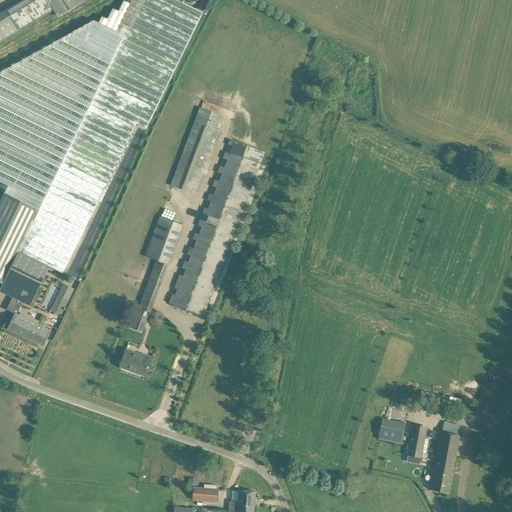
[(39,209),(19,252),(49,266),(63,273),(136,124),(145,129),(202,13),(175,0),(131,0),(130,4),(123,1),(119,11),(113,9),(107,19),(101,17),(98,23),(116,31),(115,35),(123,39),(39,209)]
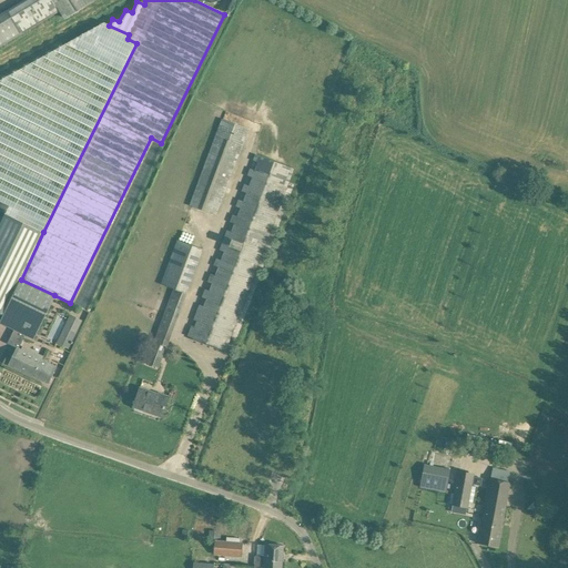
[(52,0),(60,11),(64,20),(97,0),(52,0)]
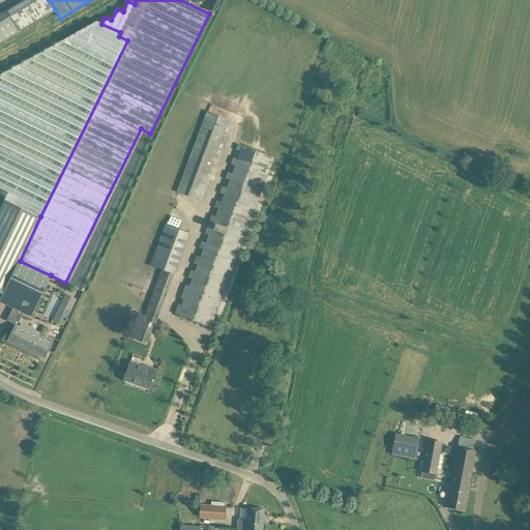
[(0,75),(0,187),(8,193),(5,200),(40,216),(127,40),(119,36),(120,32),(101,24),(96,21),(93,23),(0,75)]
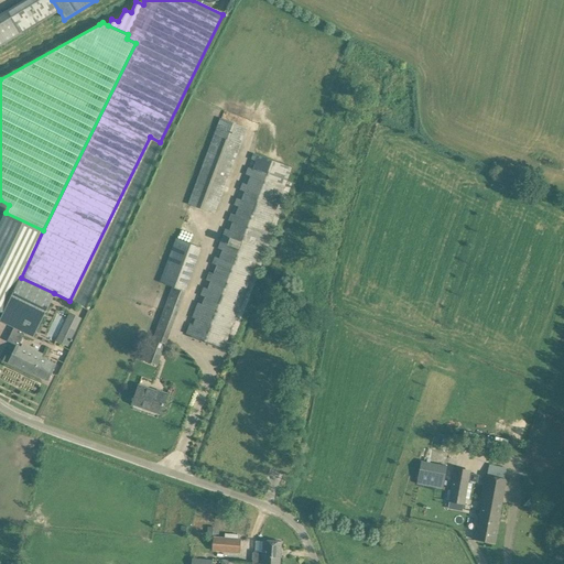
[(214,213),(246,129),(220,119),(188,204),(214,213)]
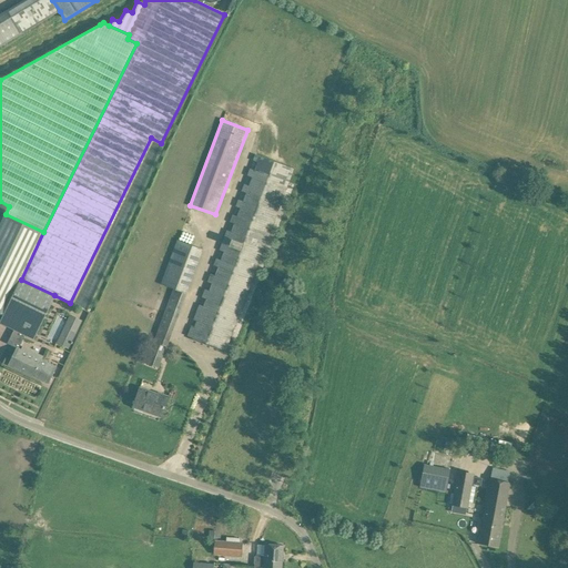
[(256,155),(188,336),(225,350),(293,169),(256,155)]
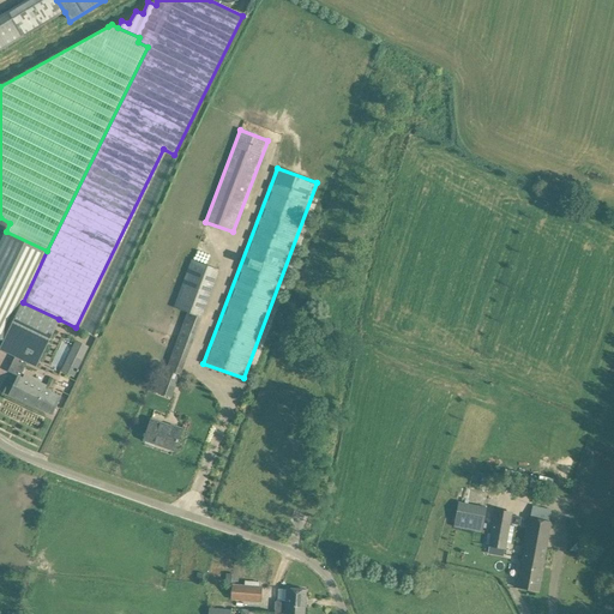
[(6,232),(0,244),(0,338),(4,341),(5,338),(6,337),(18,312),(23,304),(23,302),(47,251),(6,232)]
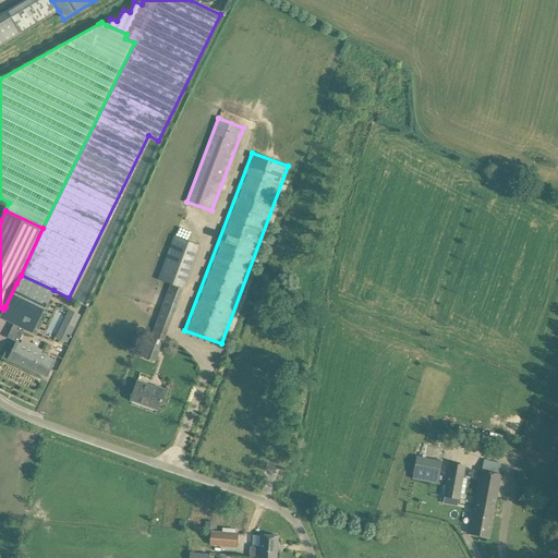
[(183,288),(199,245),(174,237),(158,280),(170,284),(164,302),(152,335),(164,339),(183,288)]
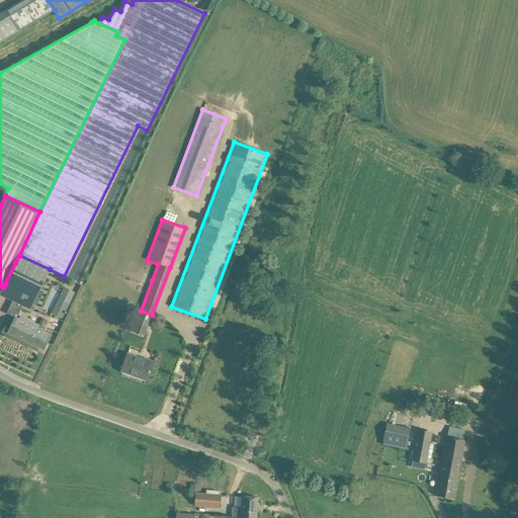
[(3,287),(0,293),(0,294),(13,301),(22,307),(29,310),(34,298),(46,278),(50,269),(19,255),(19,256),(15,263),(5,284),(4,285),(3,287)]
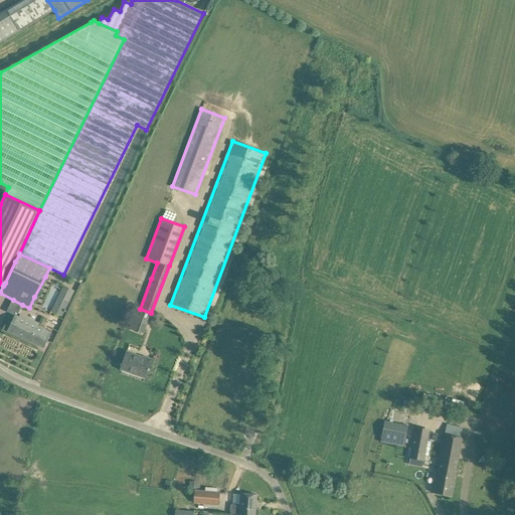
[(74,291),(66,287),(56,307),(64,311),(65,311),(74,291)]
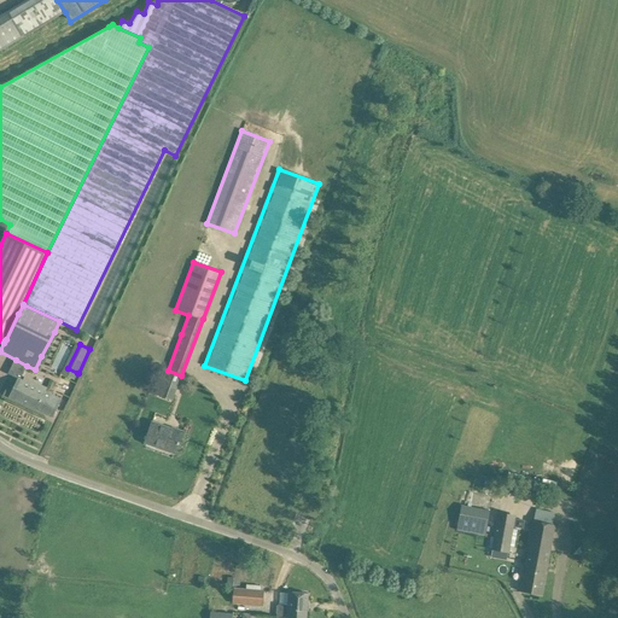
[(30,384),(33,380),(24,377),(23,380),(18,378),(9,397),(53,418),(57,409),(58,407),(59,406),(62,398),(46,391),(30,384)]
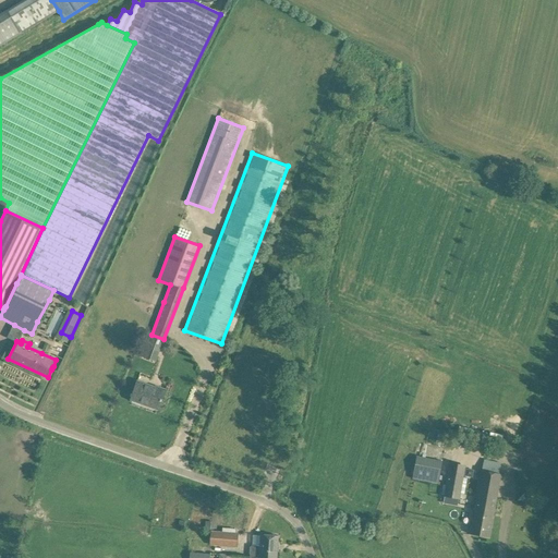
[(159,408),(162,397),(166,389),(156,386),(155,387),(137,381),(131,400),(141,403),(142,401),(159,408)]
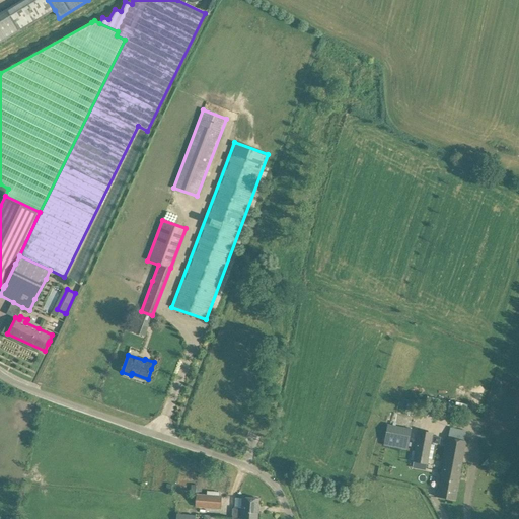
[(409,449),(414,428),(389,423),(384,444),(409,449)]
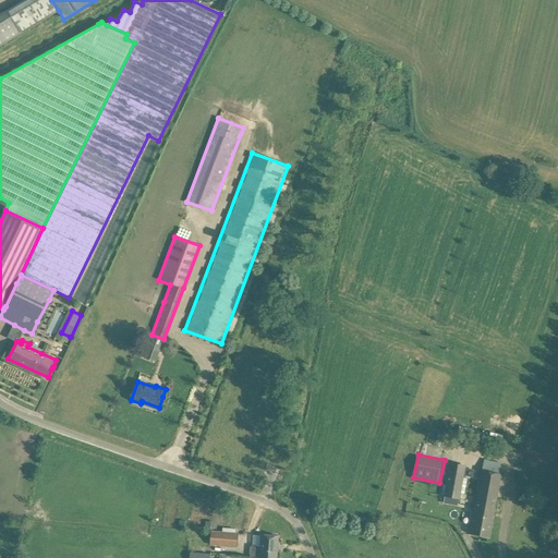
[(501,474),(499,473),(482,470),(475,508),(470,534),(489,537),(493,519),(501,474)]
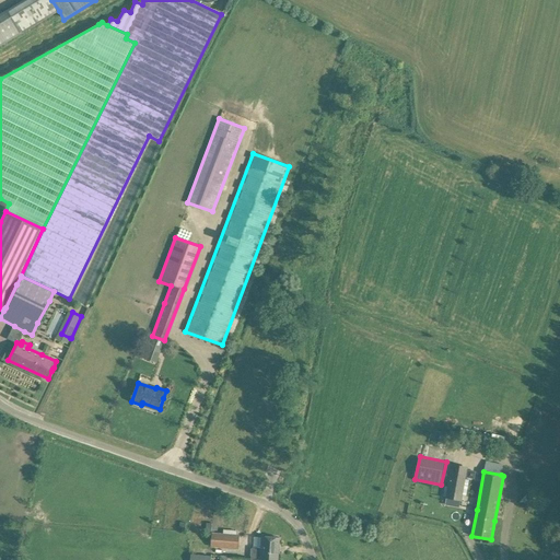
[(463,494),(466,478),(450,475),(446,492),(463,494)]
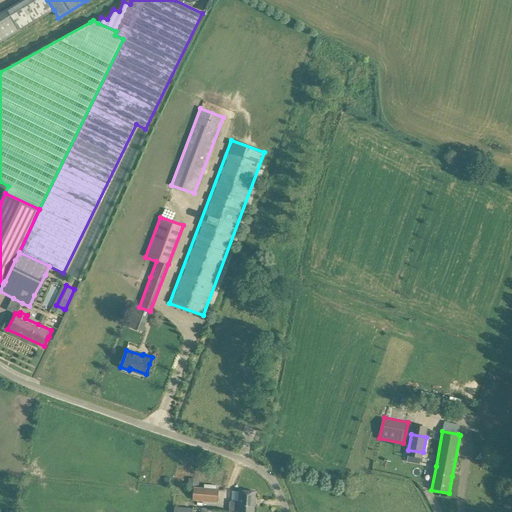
[(217,501),(217,500),(218,490),(194,488),(193,499),(217,501)]
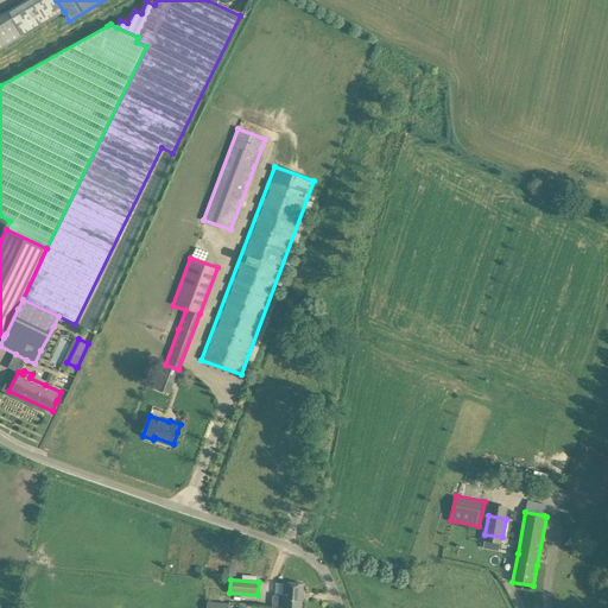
[(301,607),(303,583),(284,582),(284,594),(283,596),(273,595),(272,607),(271,607),(301,607)]
